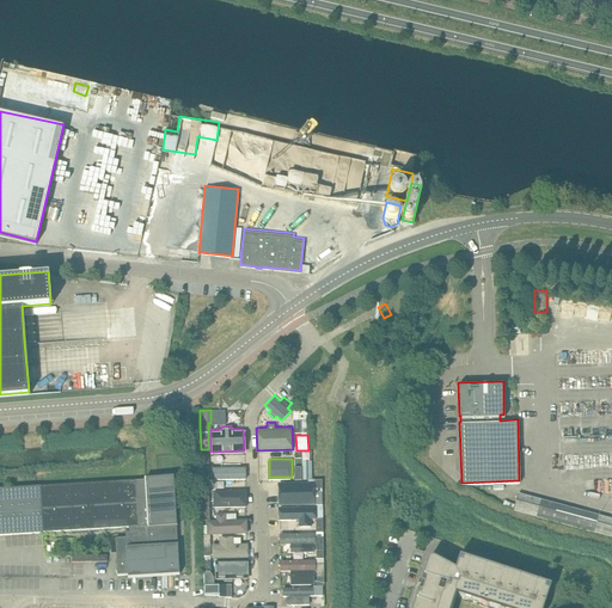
[(303,477),(312,477),(312,460),(303,460),(303,477)]
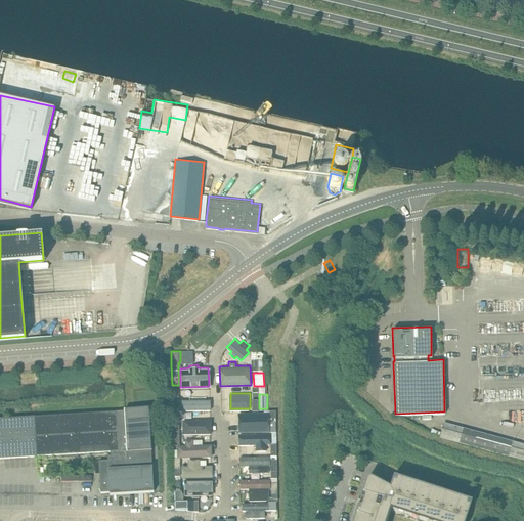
[(210,398),(180,399),(180,408),(180,409),(210,408),(211,408),(210,398)]
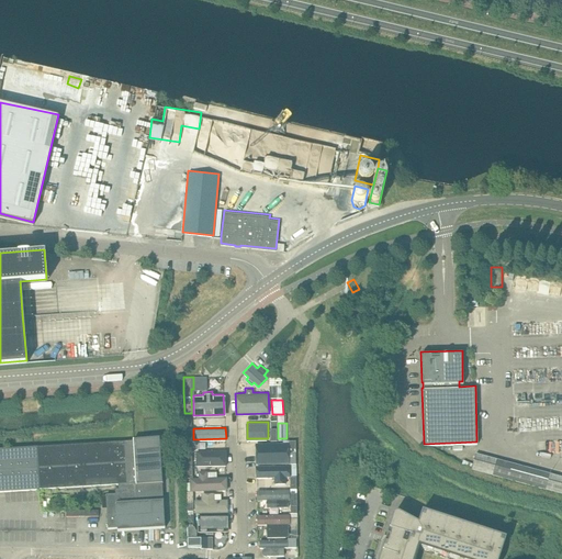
[(0,489),(117,482),(119,487),(115,487),(115,492),(105,492),(108,526),(117,526),(117,528),(165,525),(163,481),(164,481),(160,435),(133,437),(133,438),(0,446),(0,489)]
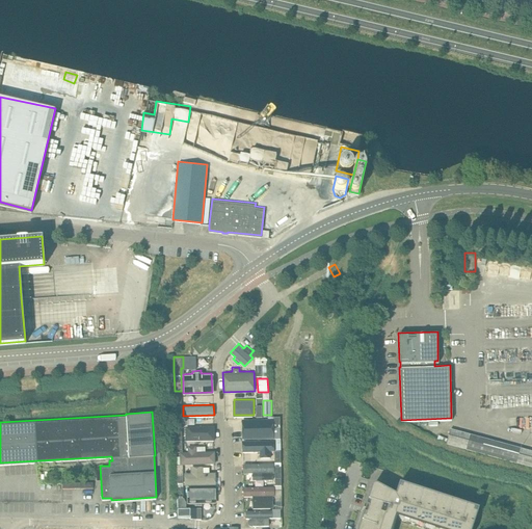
[(268,418),(273,417),(273,428),(280,428),(280,415),(268,416),(268,418)]
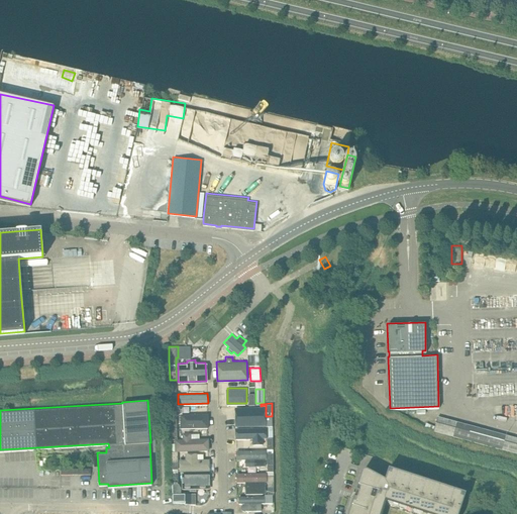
[(235,406),(234,406),(235,425),(266,425),(266,416),(266,405),(261,406),(235,406)]
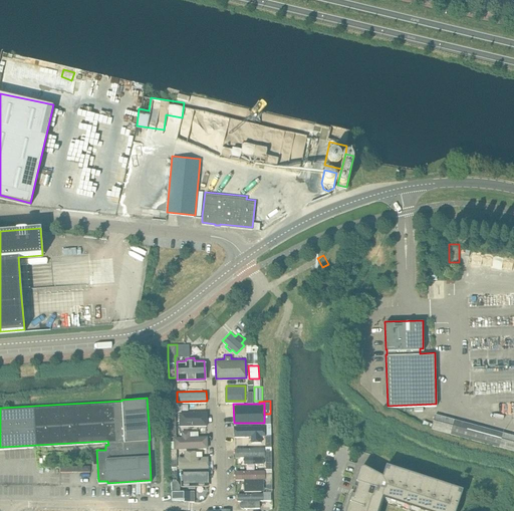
[(182,404),(169,404),(170,425),(176,425),(176,415),(176,414),(176,412),(182,409),(182,404)]
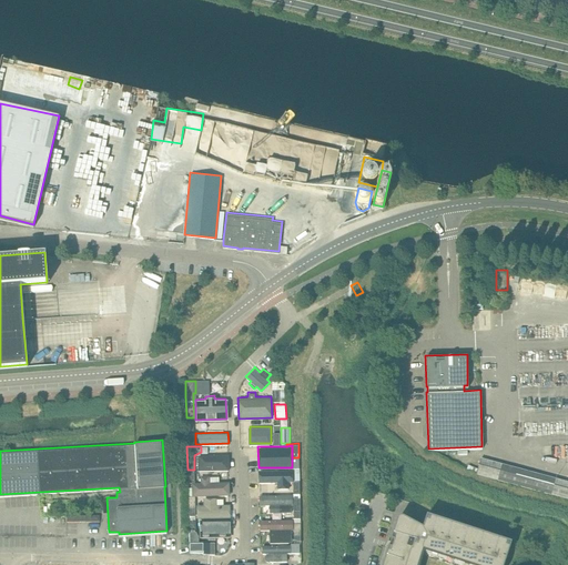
[(198,455),(198,470),(229,468),(229,453),(227,453),(200,454),(198,455)]
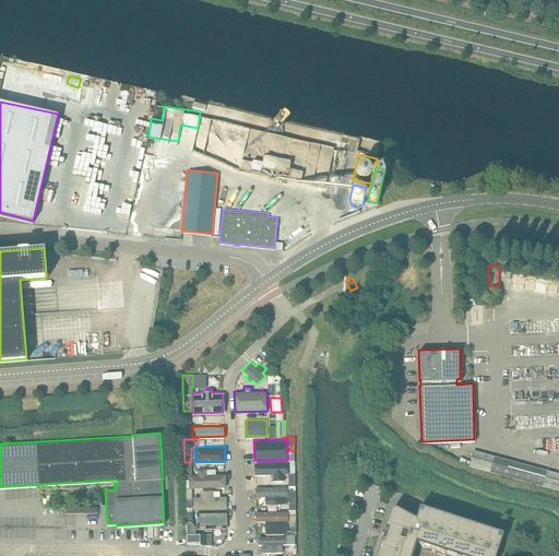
[(558,488),(558,472),(473,449),(468,464),(558,488)]
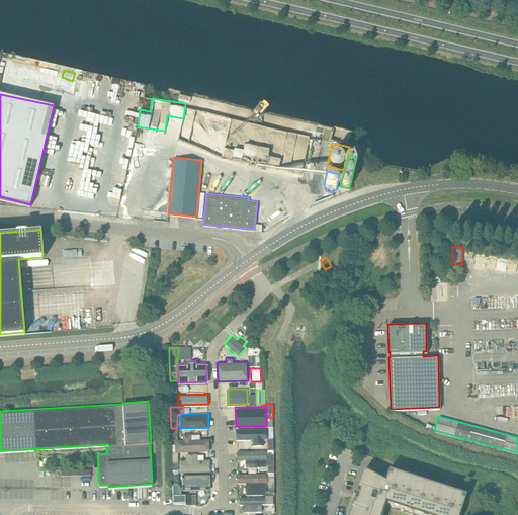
[(253,444),(263,444),(263,438),(267,438),(267,427),(236,428),(236,439),(253,438),(253,444)]
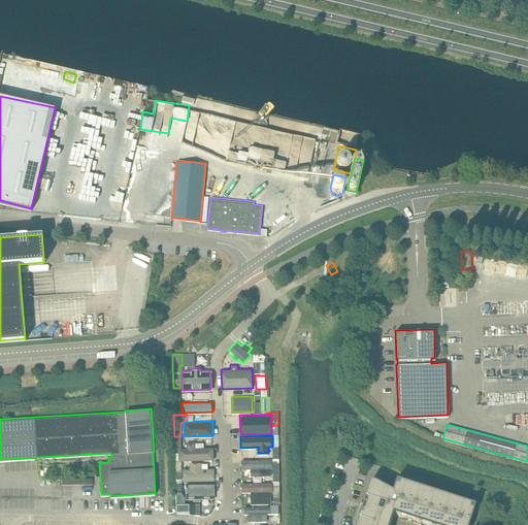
[(182,460),(212,459),(213,459),(213,446),(212,446),(195,447),(195,440),(186,441),(186,447),(177,448),(178,459),(178,460),(182,460)]
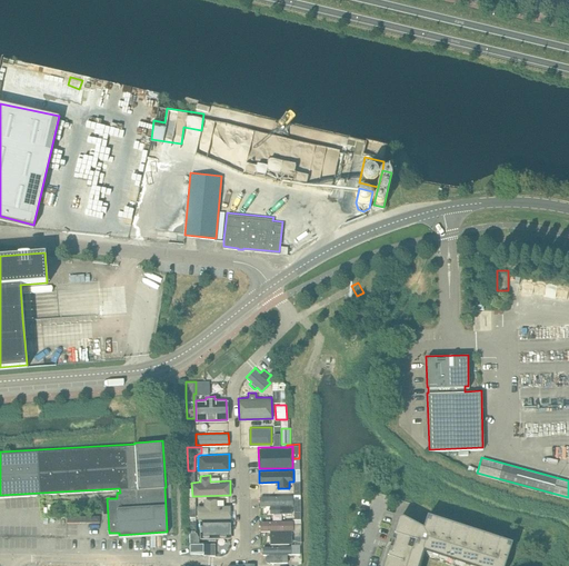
[(292,495),(259,495),(260,505),(269,505),(269,513),(291,512),(291,505),(293,504),(292,495)]
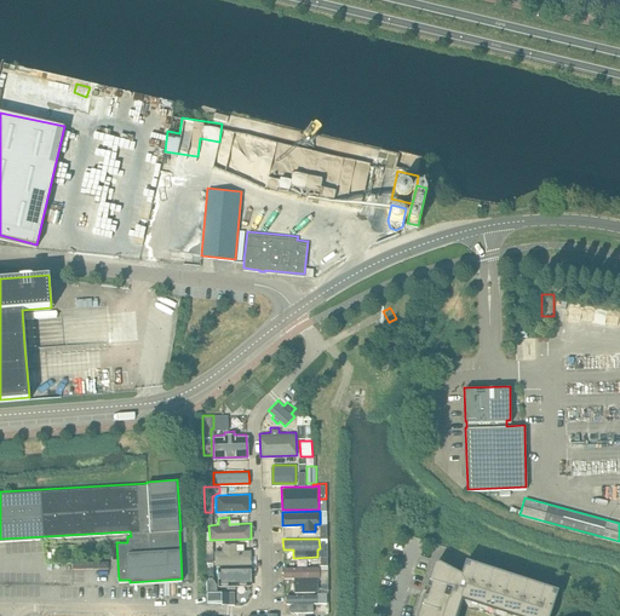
[(222,550),(214,550),(214,564),(251,563),(251,560),(251,551),(251,548),(244,548),(244,541),(236,541),(222,541),(222,550)]
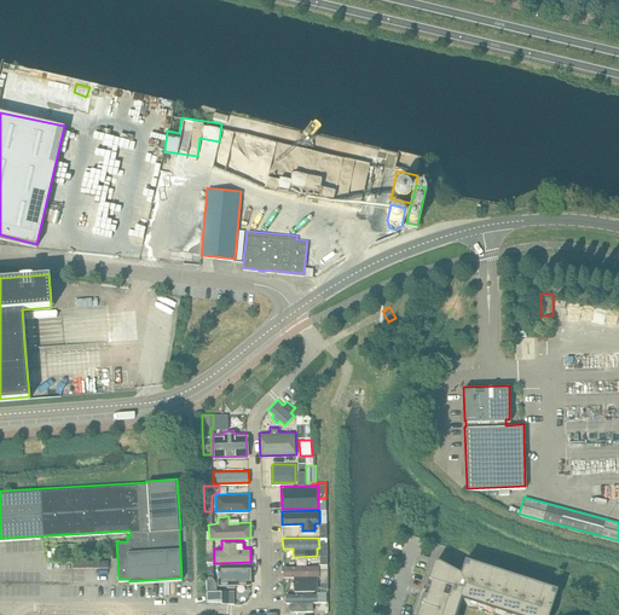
[(455,614),(457,611),(462,598),(513,614),(548,614),(557,590),(464,560),(461,573),(439,562),(438,562),(437,562),(435,562),(434,563),(433,563),(433,564),(432,566),(426,586),(429,587),(427,596),(422,595),(415,614),(455,614)]
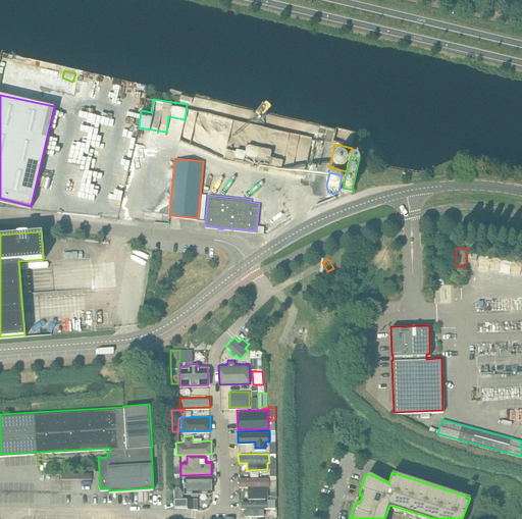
[(211,475),(184,476),(185,492),(211,491),(211,475)]
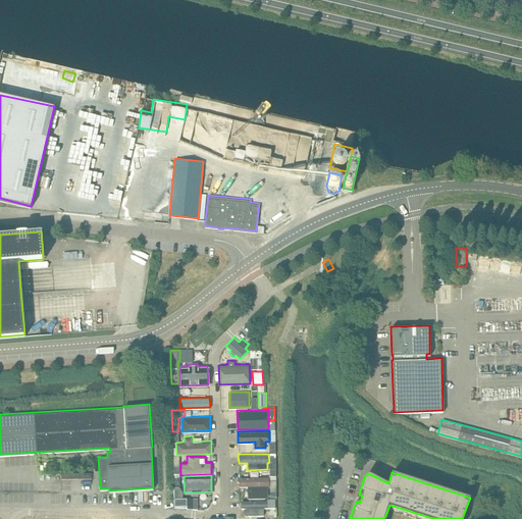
[(267,485),(269,485),(269,476),(239,476),(239,485),(248,485),(248,497),(267,497),(267,485)]
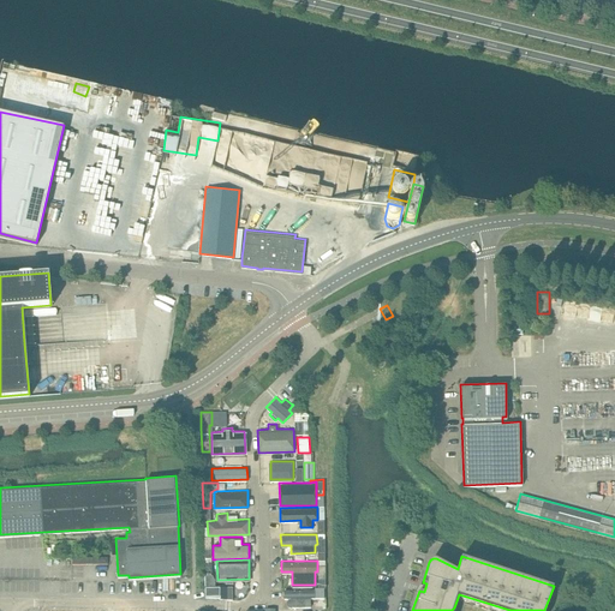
[(212,574),(204,574),(206,587),(215,586),(215,585),(214,580),(214,579),(212,574)]
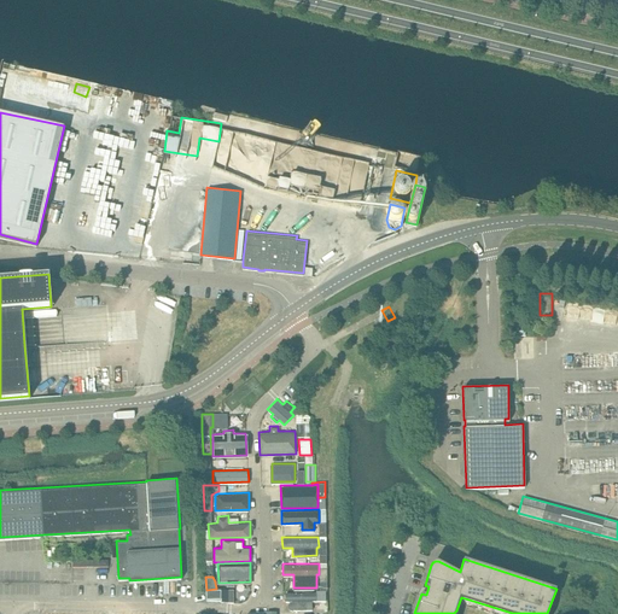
[(216,589),(207,590),(207,598),(221,600),(228,600),(233,600),(233,589),(221,589),(216,589)]
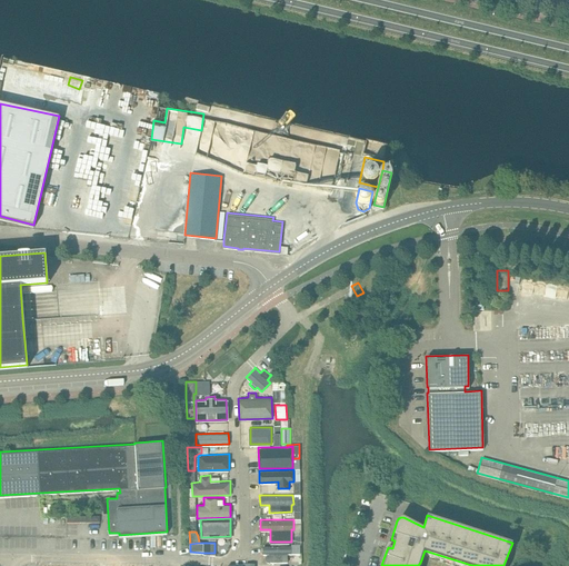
[(291,545),(262,545),(262,553),(267,553),(265,556),(265,558),(267,560),(270,562),(270,560),(287,560),(287,553),(291,553),(291,545)]
